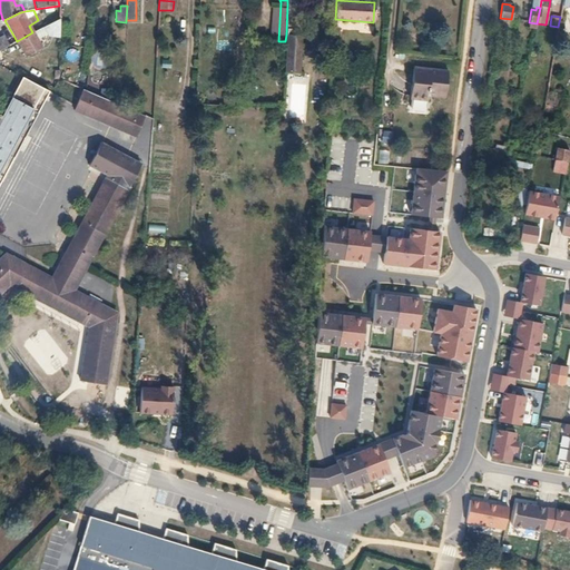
[(511,19),(500,18),(499,27),(509,28),(511,19)]
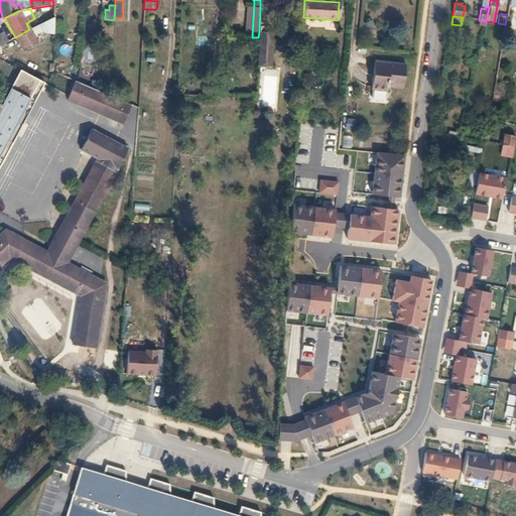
[(50,18),(39,24),(43,32),(52,33),(52,17),(50,18)]
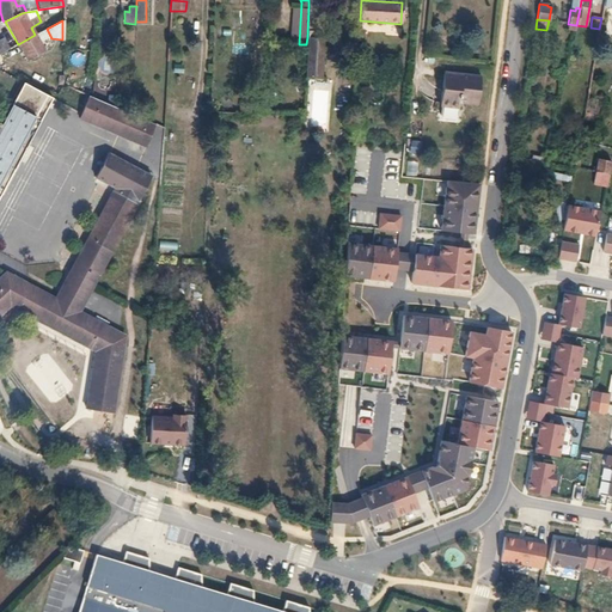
[(35,35),(18,44),(26,61),(44,51),(35,35)]
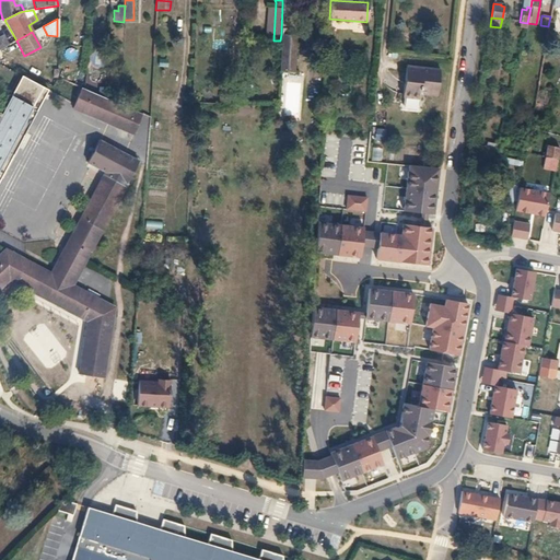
[(281,34),(280,41),(279,71),(293,72),(295,35),(287,35),(281,34)]
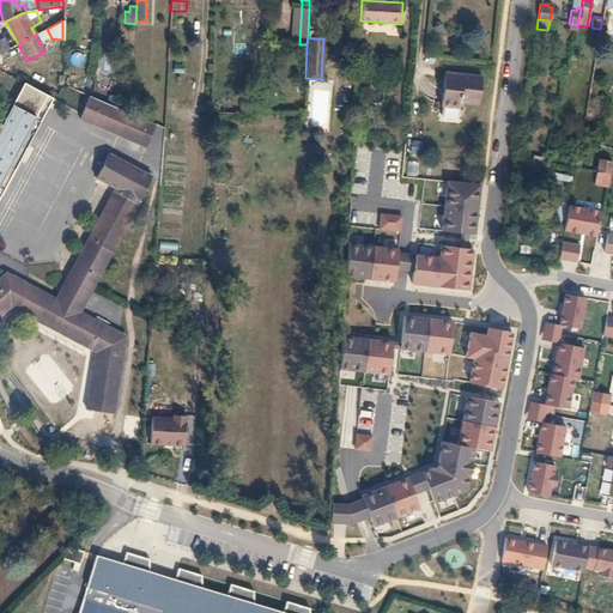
[(466,101),(466,104),(478,105),(480,77),(444,73),(441,107),(443,107),(442,116),(444,119),(454,120),(457,117),(459,108),(460,108),(460,103),(460,99),(466,101)]
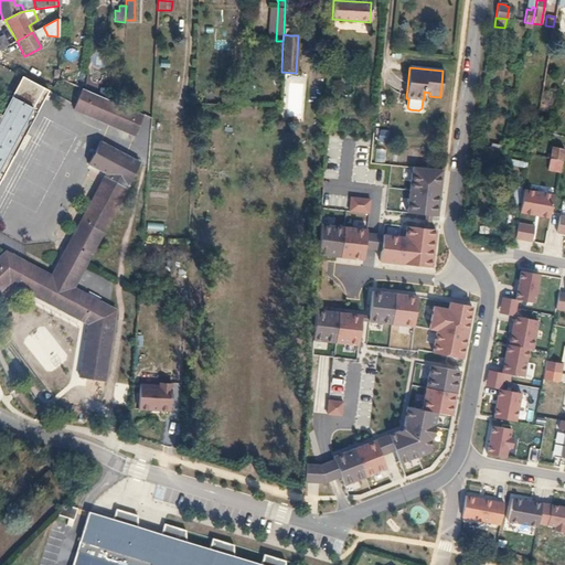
[(0,179),(48,92),(21,77),(0,116),(0,179)]
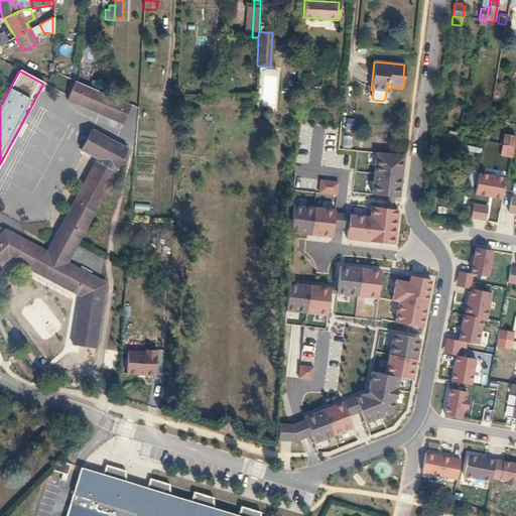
[(122,124),(130,105),(111,97),(98,92),(77,83),(74,82),(66,101),(122,124)]
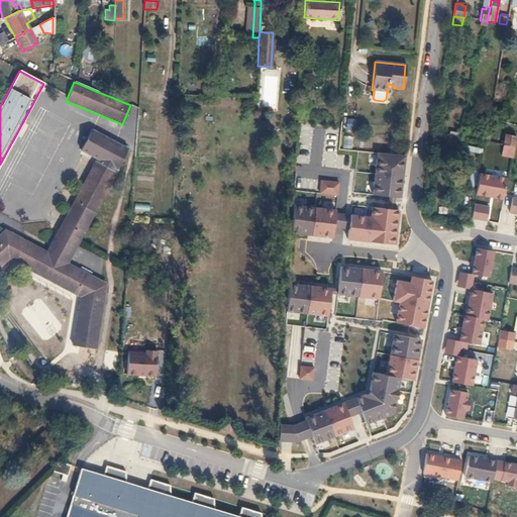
[(355,120),(347,120),(346,128),(354,129),(355,120)]
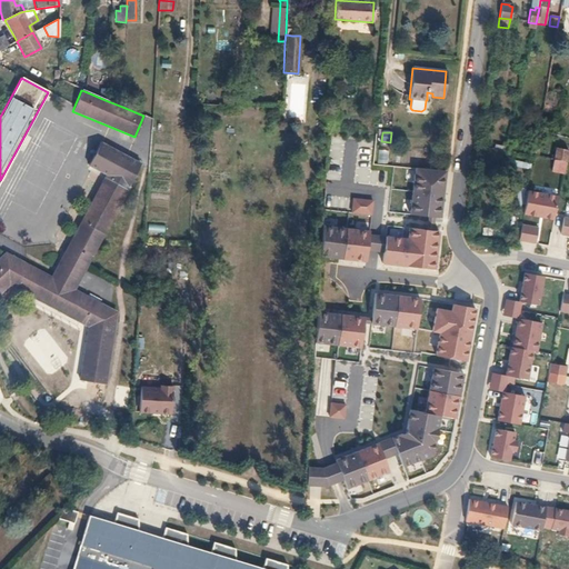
[(98,303),(87,298),(73,290),(140,165),(100,143),(88,165),(106,175),(50,278),(5,253),(0,258),(0,292),(8,285),(88,327),(79,380),(105,385),(116,313),(98,303)]
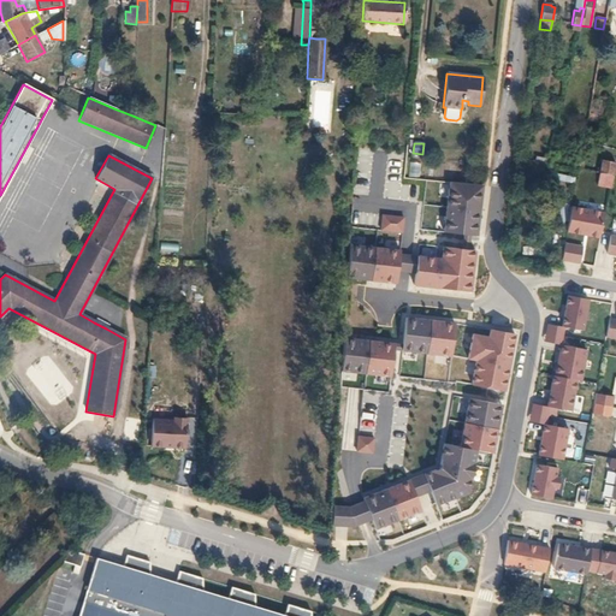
[(418,176),(419,159),(409,159),(408,176),(418,176)]
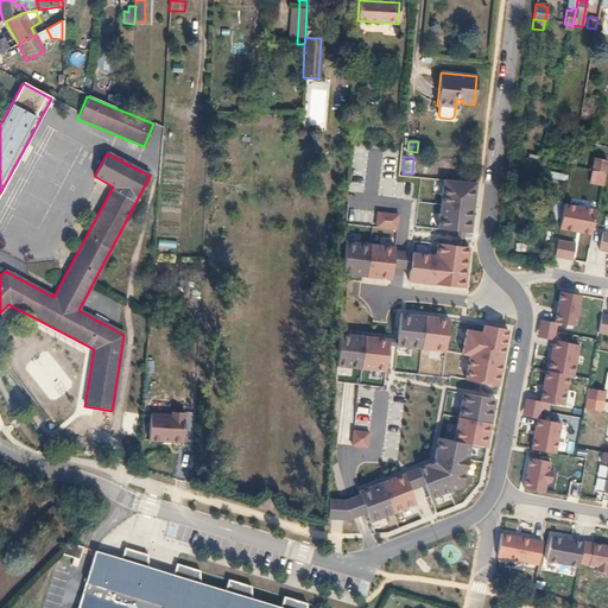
[(591,170),(605,172),(607,160),(594,158),(591,166),(588,166),(587,170),(591,170)]
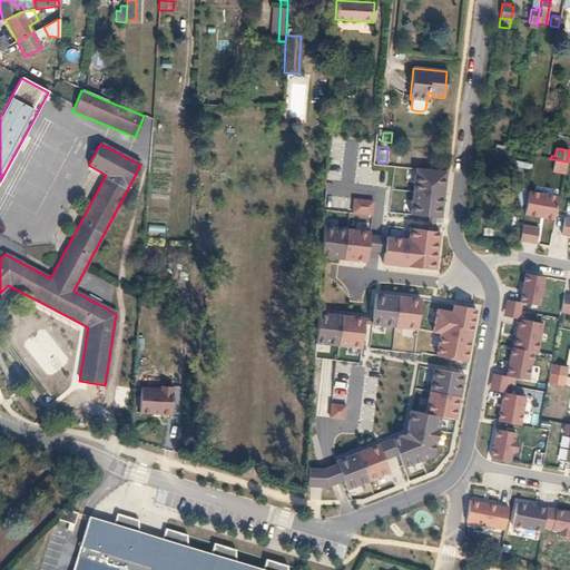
[(554,159),(552,172),(564,174),(567,161),(554,159)]
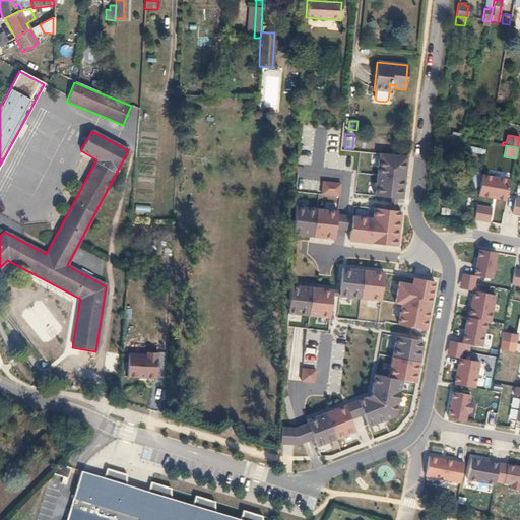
[(396,199),(401,199),(405,166),(406,156),(379,153),(374,196),(391,198),(396,199)]
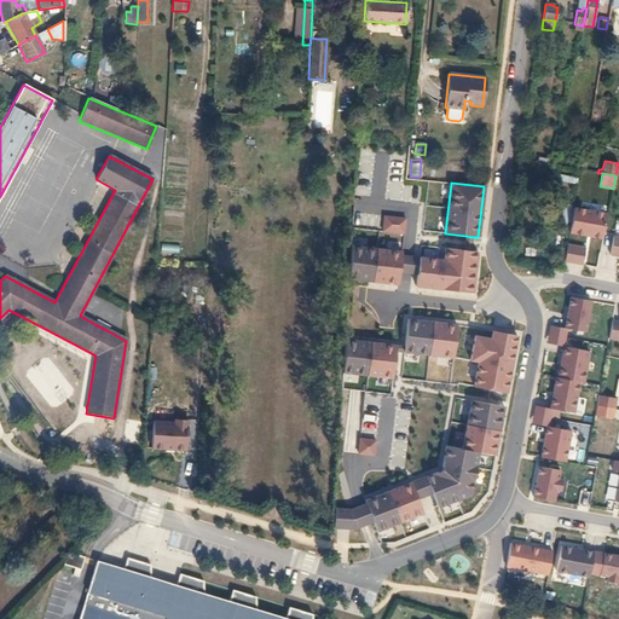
[(606,214),(573,208),(570,233),(601,238),(606,214)]
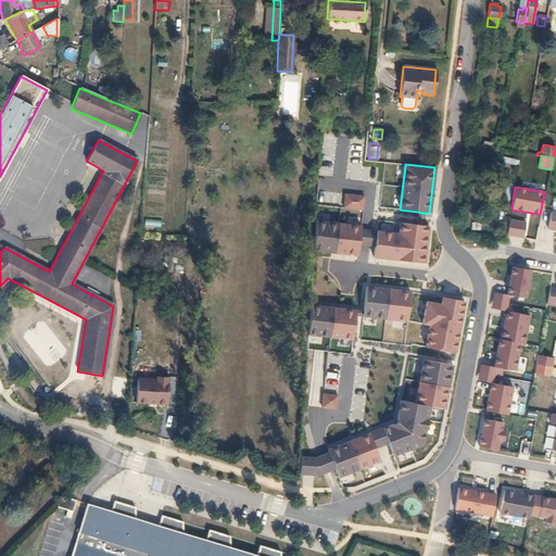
[(364,197),(344,193),(343,207),(362,210),(364,197)]
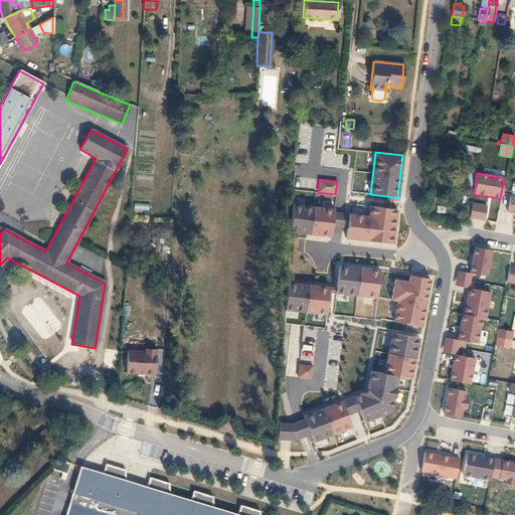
[(514,198),(509,198),(506,211),(514,213),(514,198)]
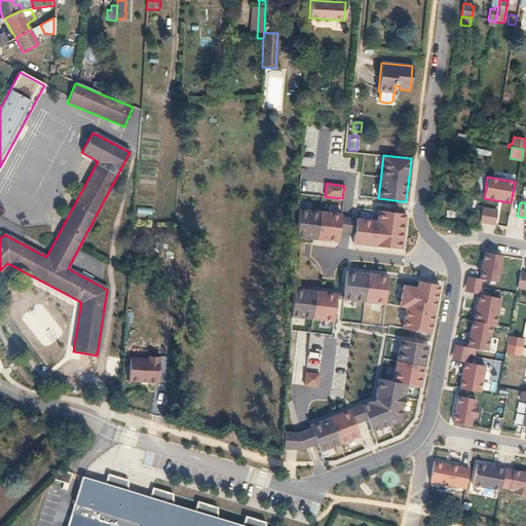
[(497,211),(482,208),(479,222),(494,225),(497,211)]
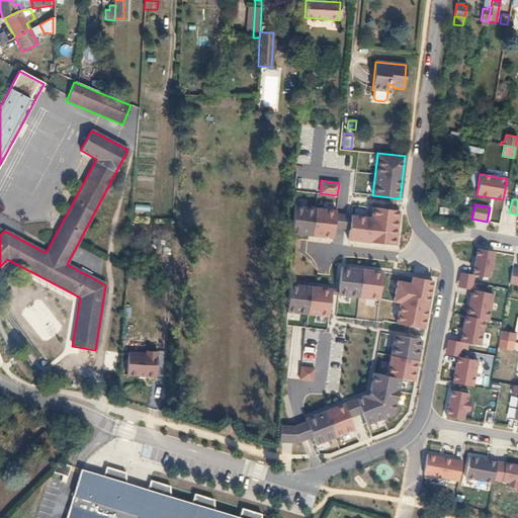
[(336,210),(292,205),(290,233),(332,238),(333,228),(335,213),(336,210)]
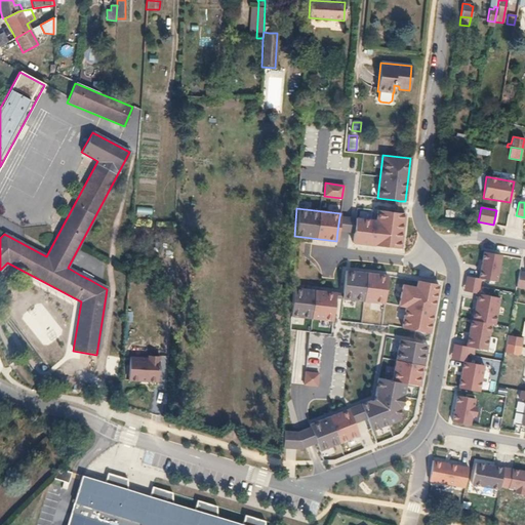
[(400,249),(404,213),(399,213),(393,212),(376,210),(375,220),(355,218),(353,233),(352,243),(400,249)]
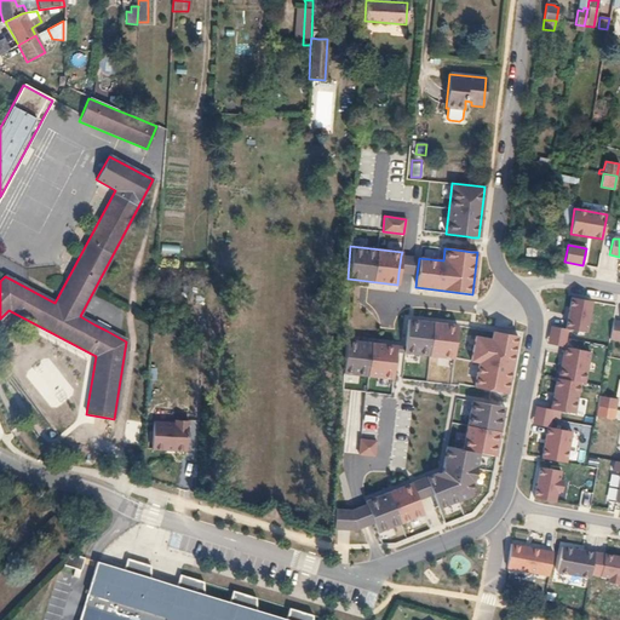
[(419,258),(401,256),(399,273),(417,275),(419,258)]
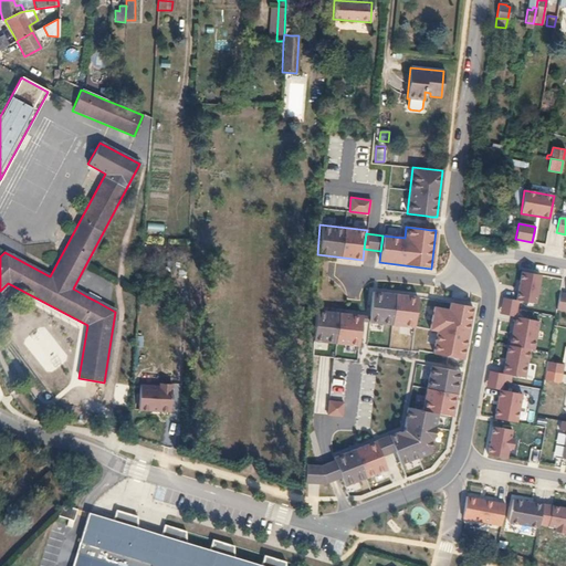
[(540,274),(521,271),(516,292),(515,300),(517,300),(534,303),(540,274)]
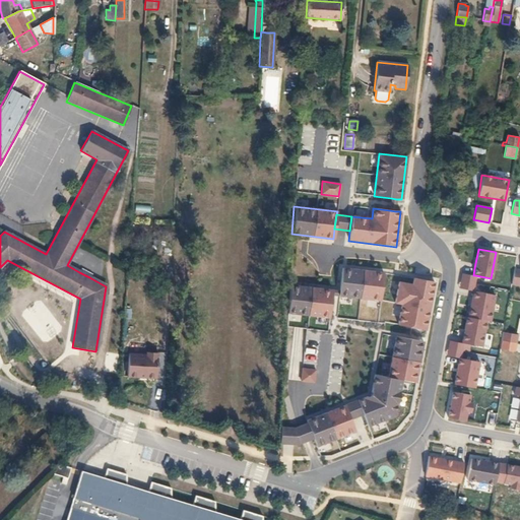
[(81,268),(79,272),(89,277),(91,274),(81,268)]
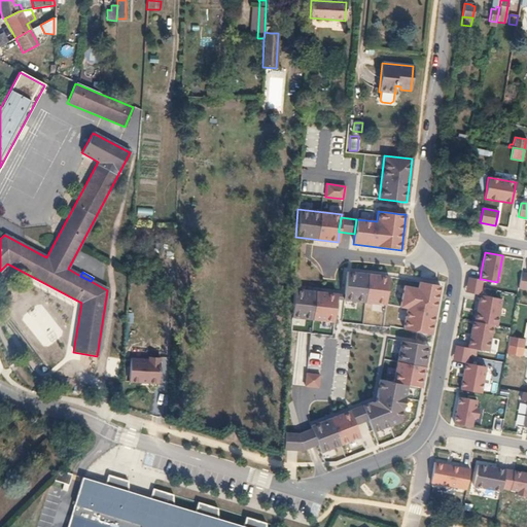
[(388,277),(346,272),(343,294),(343,300),(384,305),(388,277)]
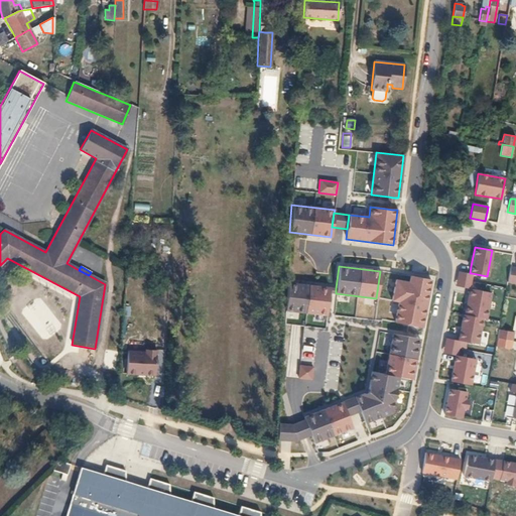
[(515,267),(509,267),(506,282),(515,283),(515,282),(515,267)]
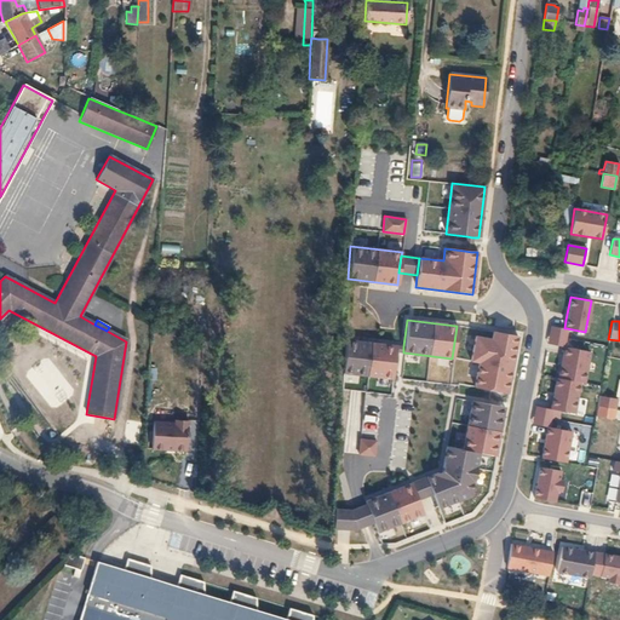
[(564,328),(550,326),(549,334),(564,338),(567,328),(564,328)]
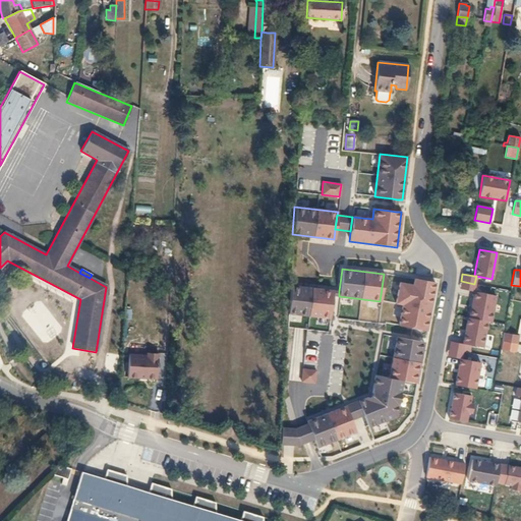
[(412,285),(398,283),(394,303),(401,304),(398,325),(424,331),(429,308),(433,283),(413,279),(412,285)]
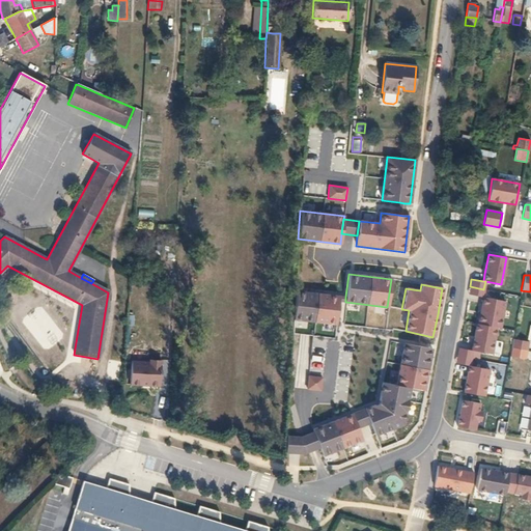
[(470,286),(468,295),(482,298),(483,289),(470,286)]
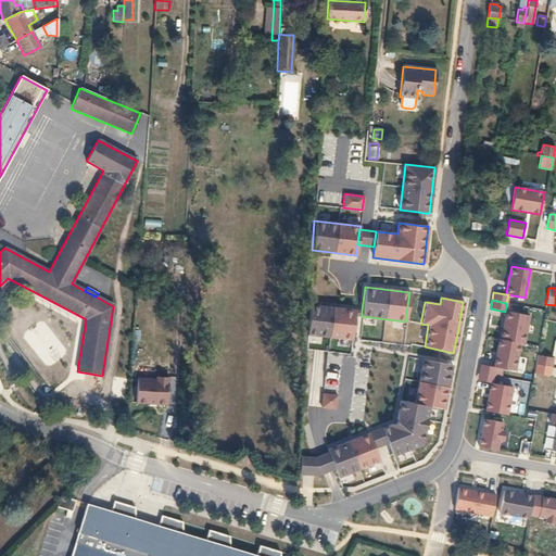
[(354,311),(354,310),(308,304),(306,335),(315,336),(329,337),(351,340),(354,315),(354,311)]
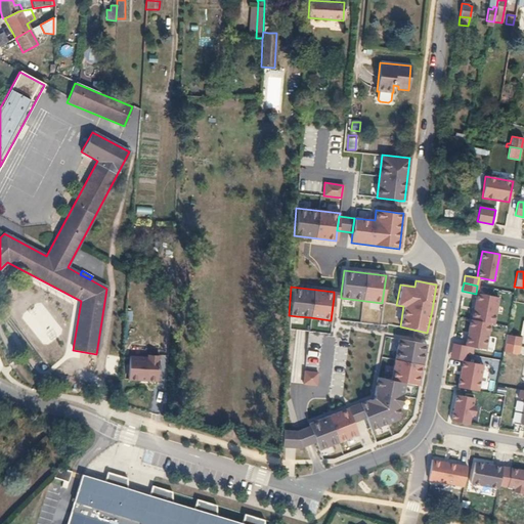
[(497,297),(476,294),(471,319),(489,322),(492,323),(497,297)]
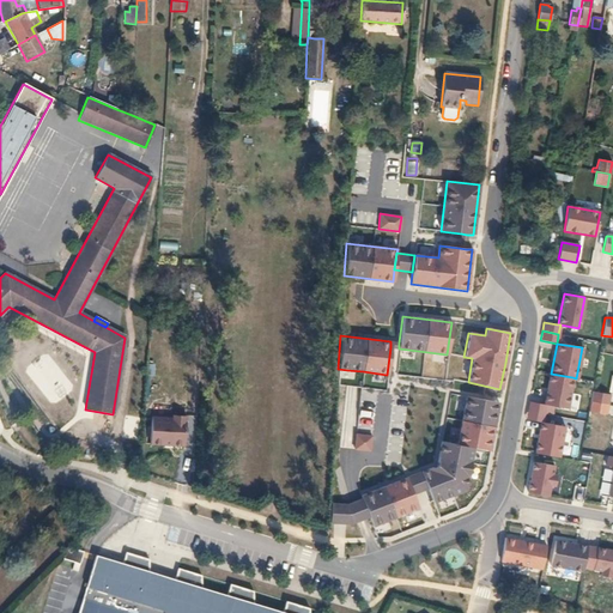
[(363,371),(347,370),(346,386),(360,387),(363,371)]
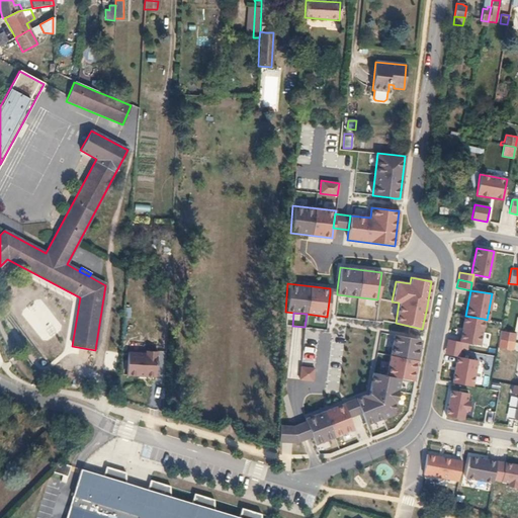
[(463,316),(459,342),(460,342),(479,345),(484,319),(465,316),(463,316)]
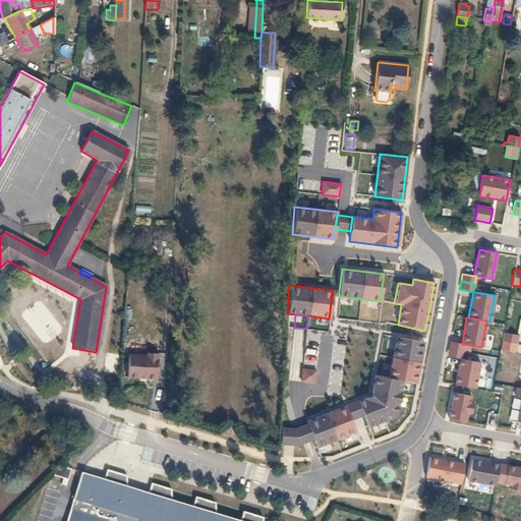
[(317,343),(307,343),(307,330),(293,330),(294,344),(306,343),(306,356),(319,355),(317,343)]
